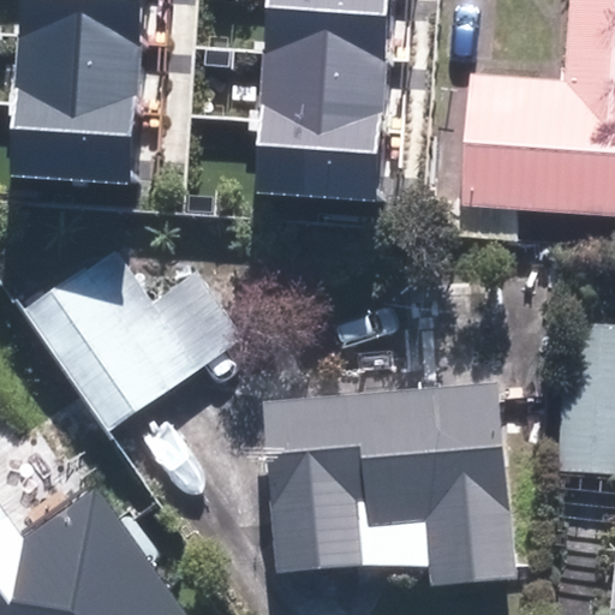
[(17,0),(16,36),(139,45),(143,0),(17,0)]
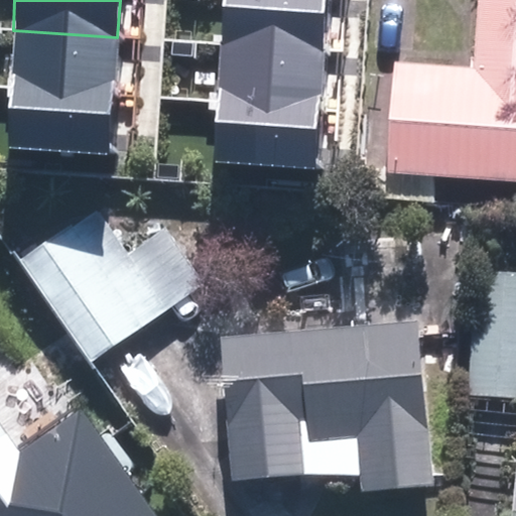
[(225,0),(222,44),(327,51),(330,0),(225,0)]
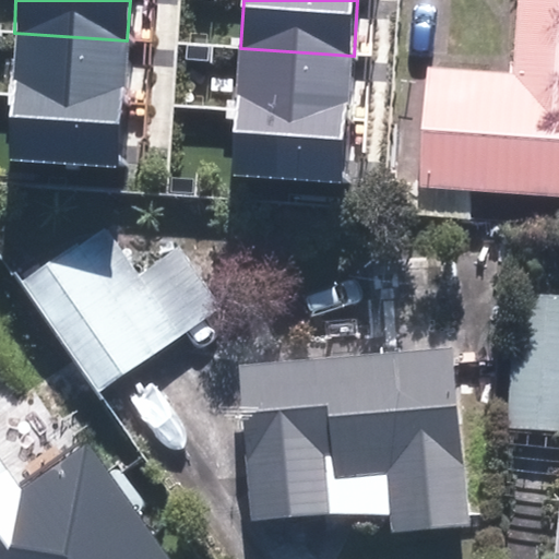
[(558,0),(527,0),(524,81),(433,76),(429,187),(558,192),(558,0)]
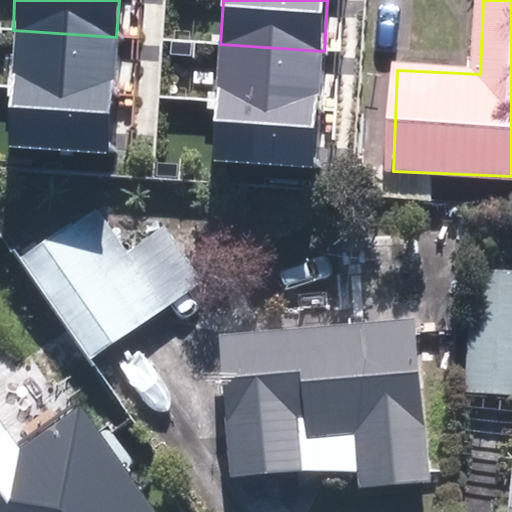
[(13,30),(9,89),(113,96),(116,37),(13,30)]
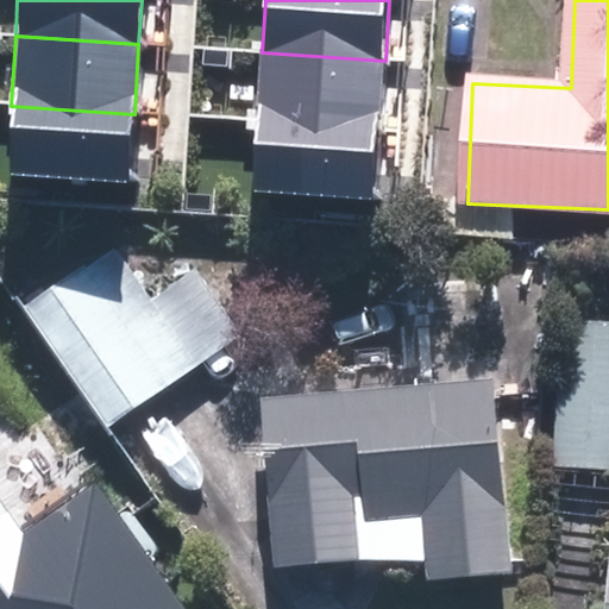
[(262,52),(257,123),(381,131),(385,61),(262,52)]
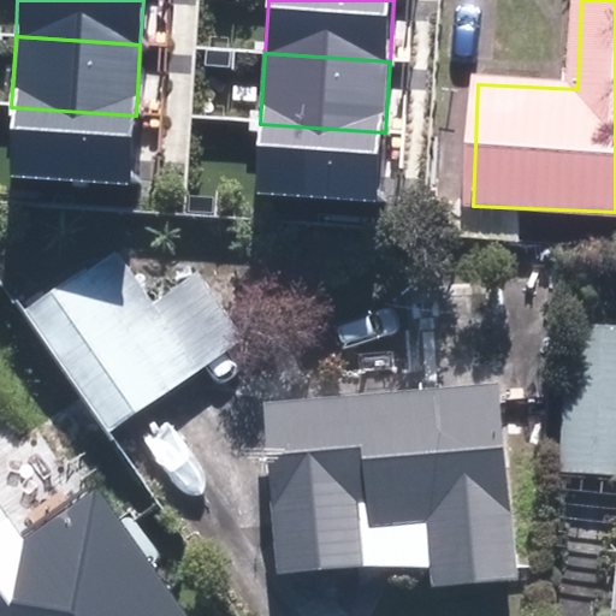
[(136,116),(11,107),(7,179),(131,187),(136,116)]
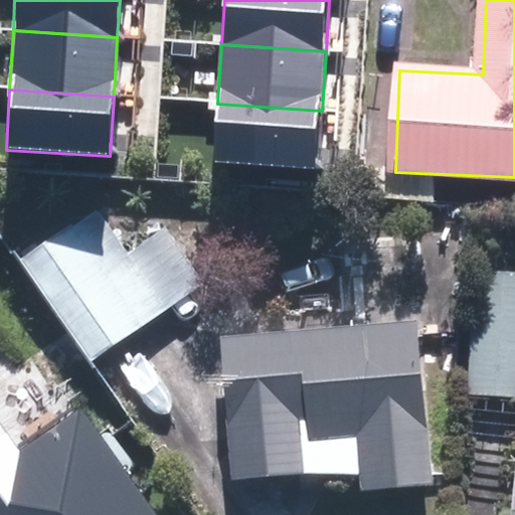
[(322,111),(217,104),(214,164),(318,170),(322,111)]
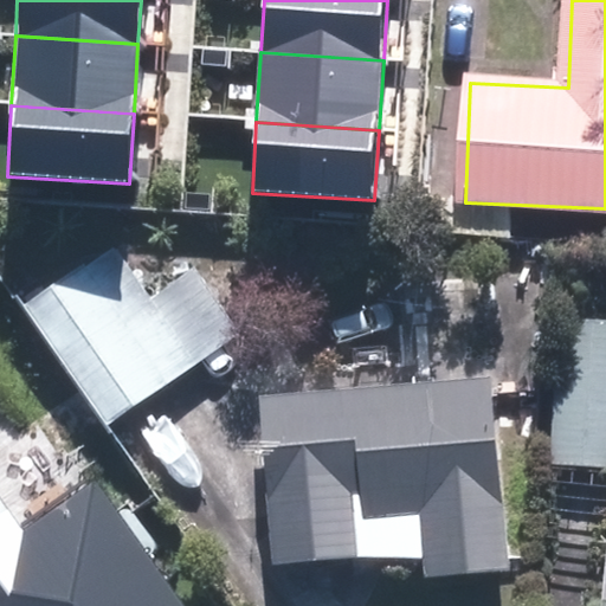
[(116,253),(30,311),(107,423),(233,336),(192,276),(150,303),(116,253)]
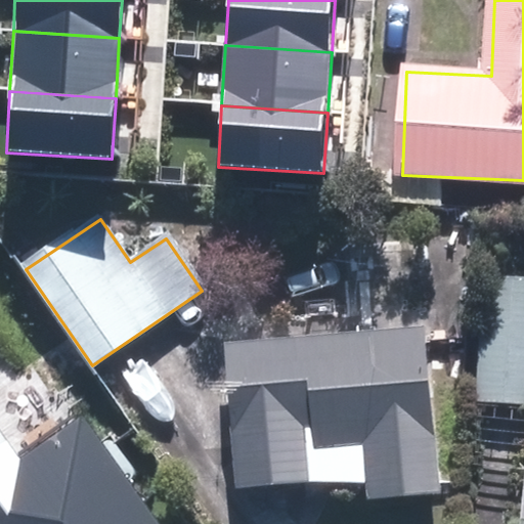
[(523,279),(485,277),(477,398),(523,401),(523,279)]
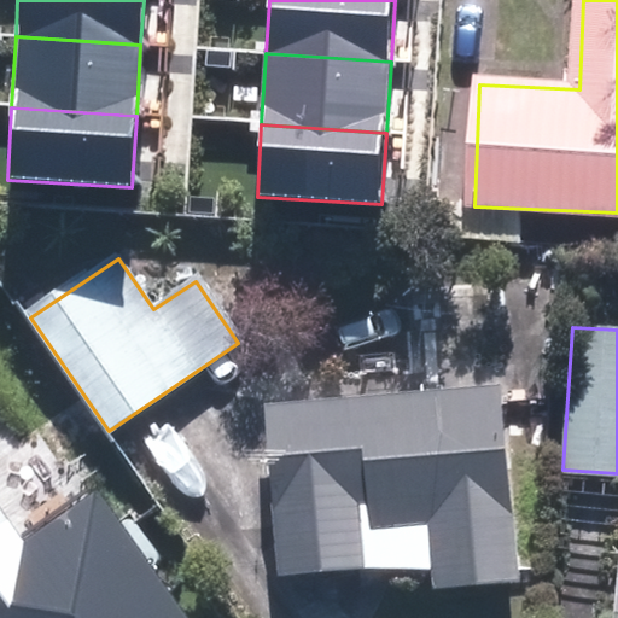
[(500,386),(272,408),(287,572),(436,558),(438,586),(518,577),(500,386)]
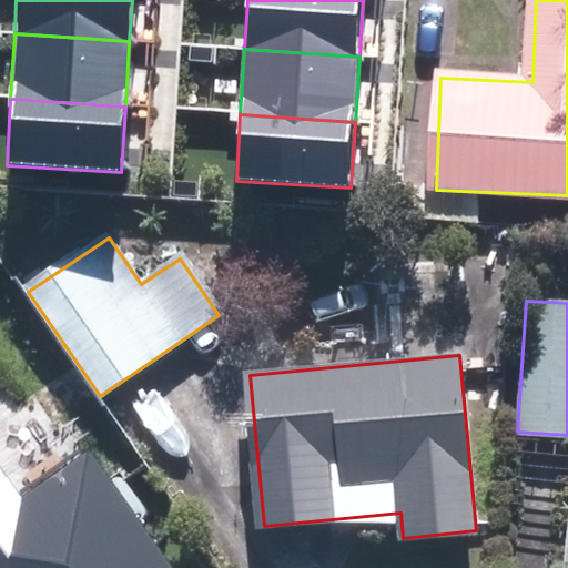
[(0,567),(172,567),(94,455),(26,501),(0,464),(0,567)]
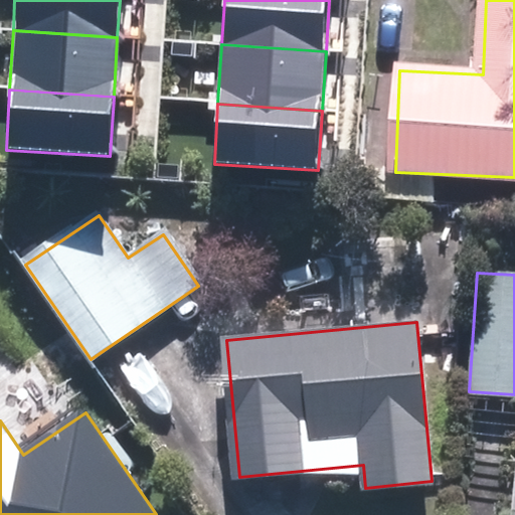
All buildings are outlined.
